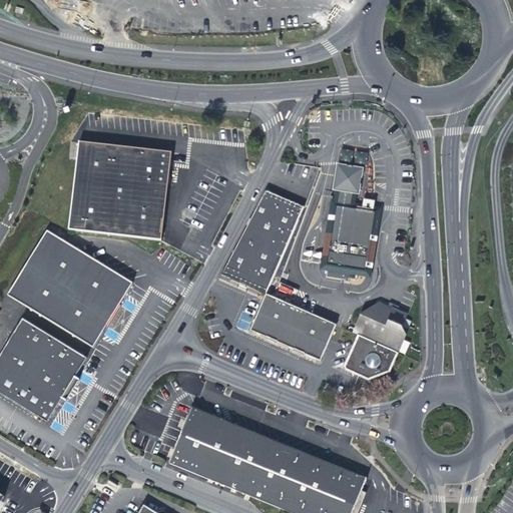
[(68,228),(161,239),(166,195),(170,151),(77,140),(68,228)]
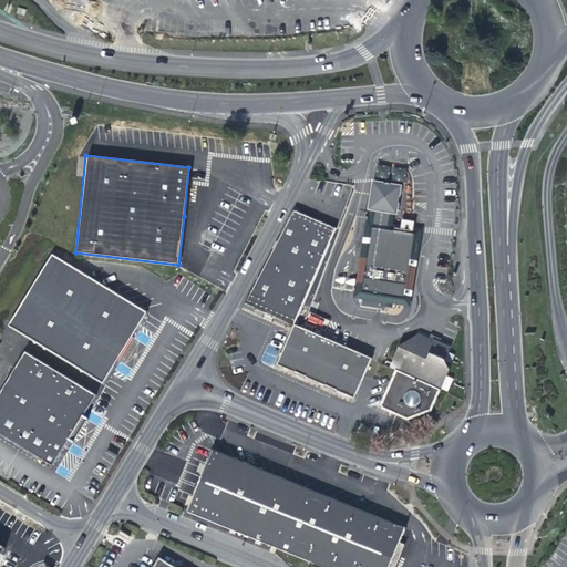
[(399,307),(412,233),(408,233),(399,230),(388,229),(390,215),(393,215),(398,189),(372,185),(368,212),(370,212),(369,226),(367,225),(358,279),(353,299),(360,300),(359,302),(358,301),(357,306),(359,306),(358,309),(379,312),(379,313),(380,313),(380,315),(381,315),(382,315),(383,315),(383,313),(384,313),(388,313),(389,311),(390,311),(391,308),(389,307),(390,305),(399,307)]
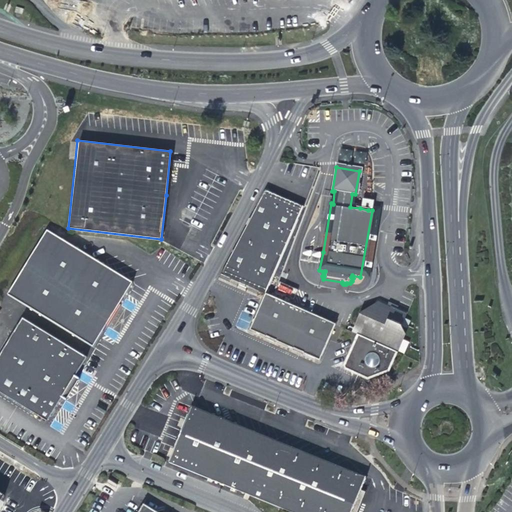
[(304,207),(265,190),(221,275),(266,294),(304,207)]
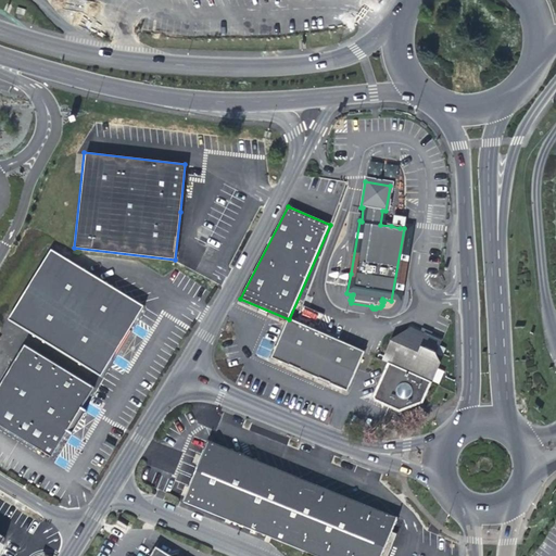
[(101,376),(115,353),(129,330),(143,306),(50,249),(7,319),(101,376)]
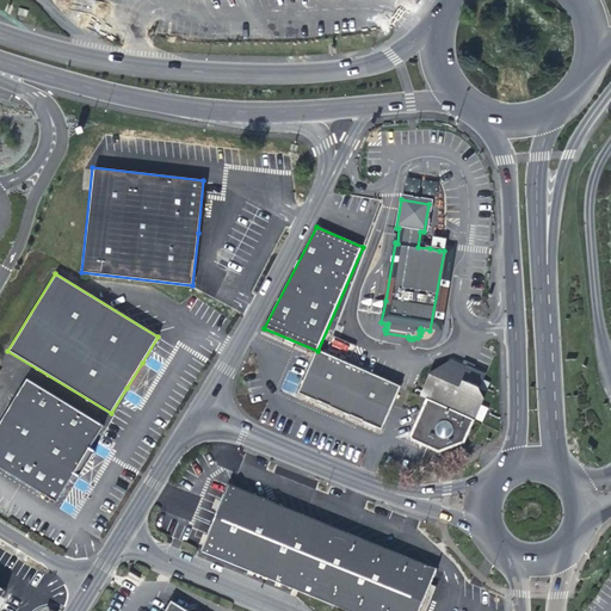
[(322,353),(318,351),(301,389),(303,396),(377,429),(384,426),(401,388),(366,374),(345,364),(322,353)]
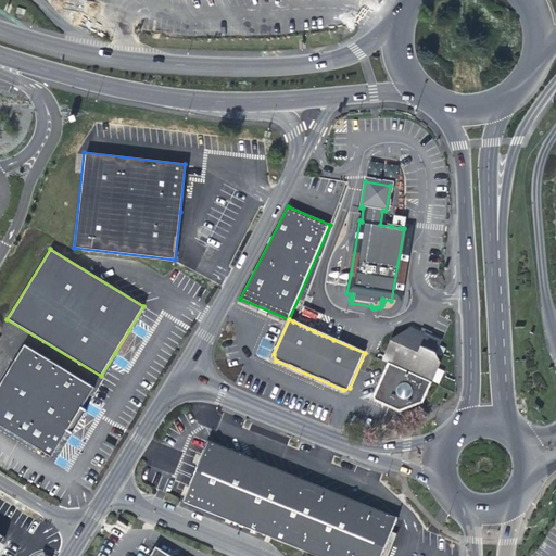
[(134,333),(129,330),(115,353),(119,355),(124,349),(134,333)]
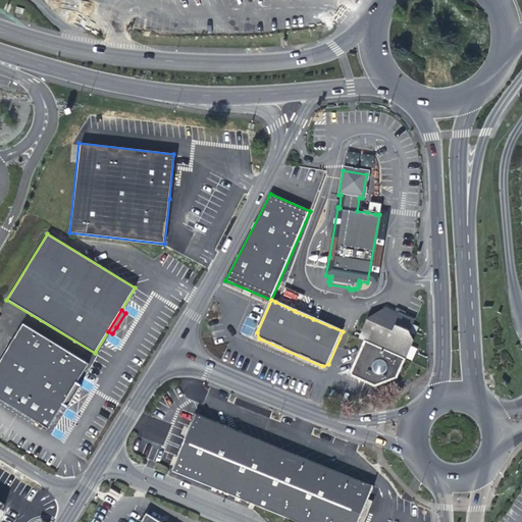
[(366,342),(393,353),(405,359),(412,342),(407,331),(410,324),(401,320),(398,322),(398,318),(382,312),(367,321),(359,338),(366,342)]
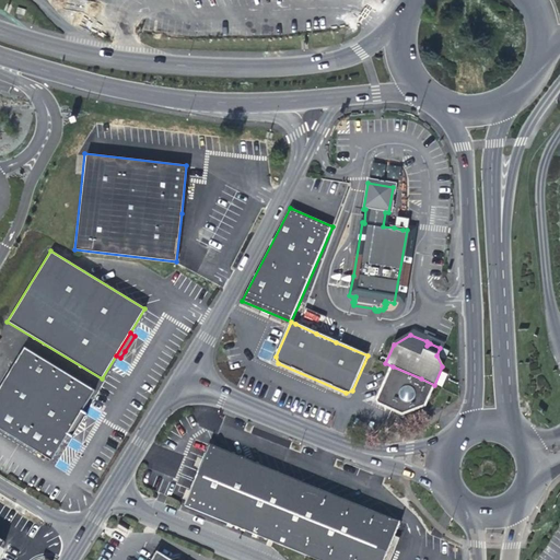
[(0,429),(51,461),(68,435),(82,411),(94,391),(23,346),(0,384),(0,429)]
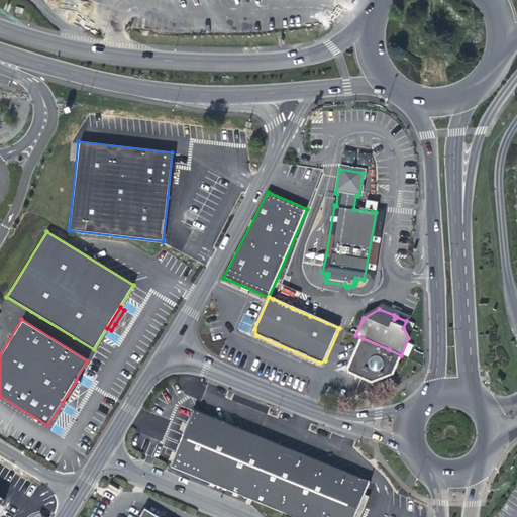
[(389,349),(363,338),(349,369),(350,373),(372,382),(374,378),(375,378),(376,378),(377,379),(378,379),(379,379),(380,379),(381,379),(382,379),(382,378),(383,378),(384,378),(385,377),(386,376),(387,375),(388,374),(388,373),(389,372),(392,374),(401,355),(389,349)]
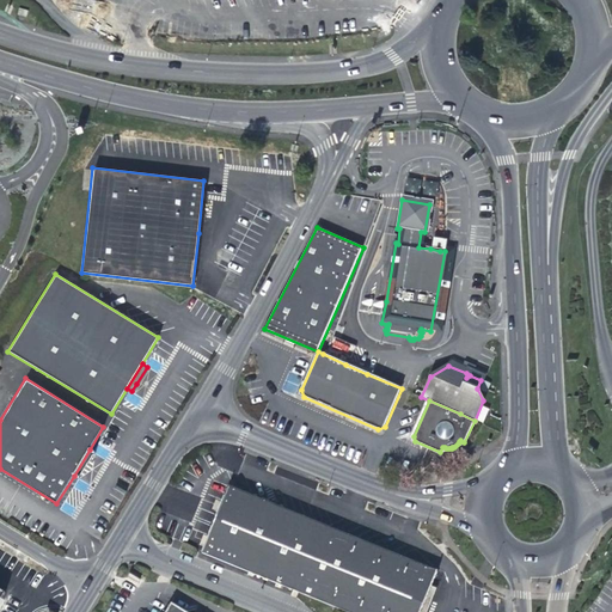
[(96,452),(90,450),(74,476),(79,478),(86,469),(96,452)]
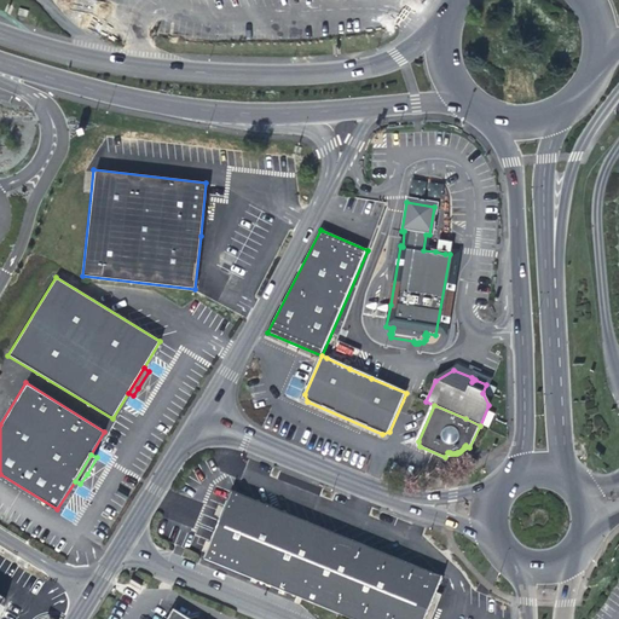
[(312,605),(339,537),(233,492),(204,560),(312,605)]
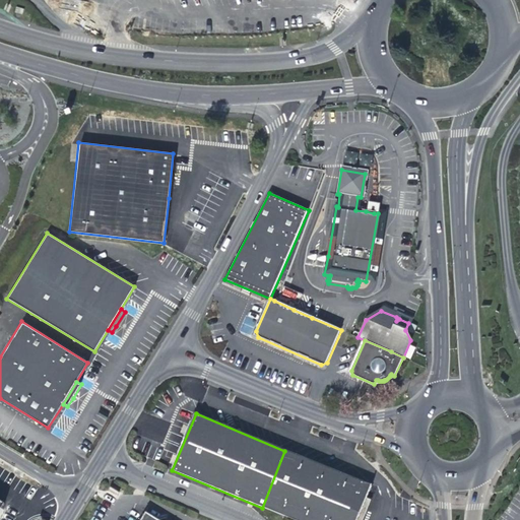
[(284,451),(262,508),(289,519),(358,519),(361,513),(372,488),(284,451)]
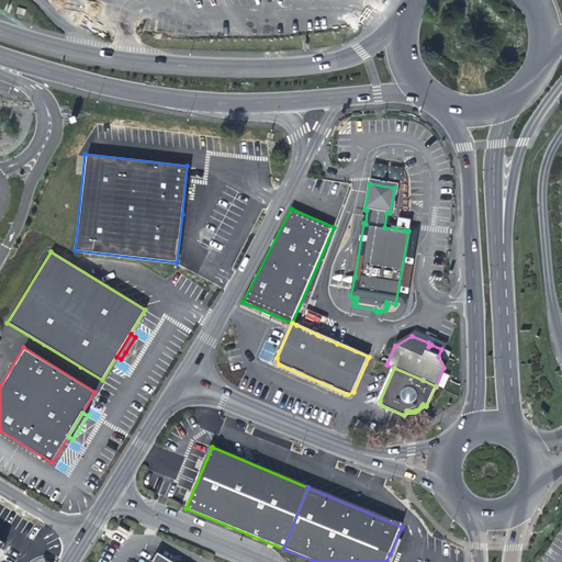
All buildings are outlined.
